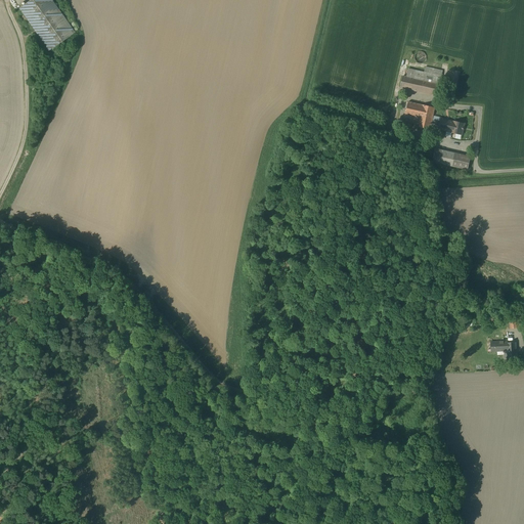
[(75,33),(51,0),(31,0),(19,8),(49,50),(75,33)]
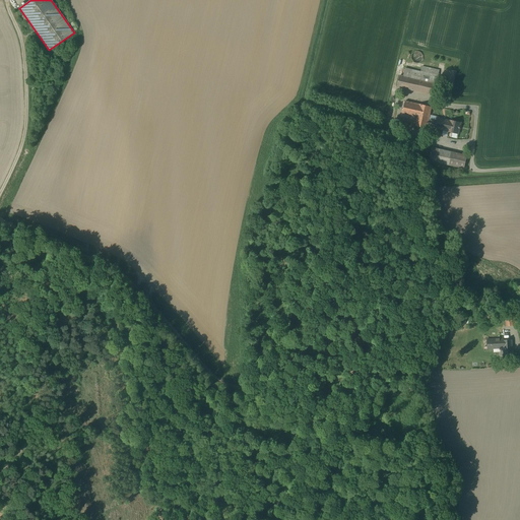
[(418,52),(417,52),(416,52),(415,52),(414,53),(413,53),(412,54),(412,55),(411,56),(411,57),(411,58),(411,59),(411,60),(412,61),(413,62),(414,63),(415,63),(417,63),(418,63),(419,63),(420,62),(421,61),(423,61),(423,60),(423,59),(423,58),(423,57),(423,56),(423,55),(421,54),(421,53),(420,53),(419,53),(418,52)]
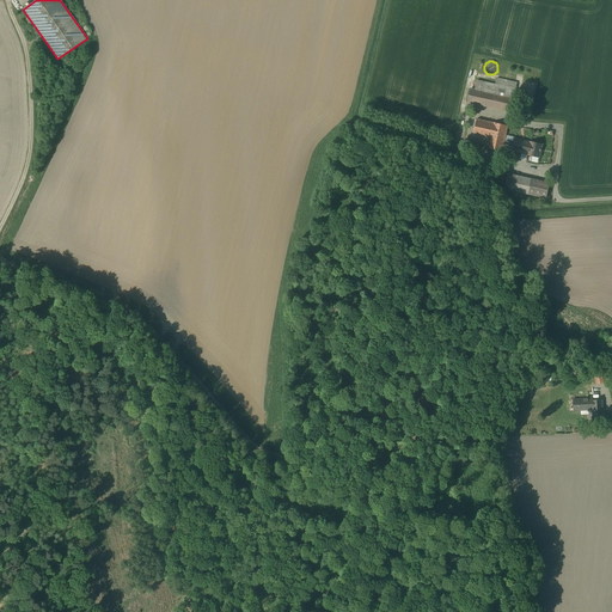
[(506,90),(484,85),(483,92),(479,105),(510,112),(515,90),(506,87),(506,90)]
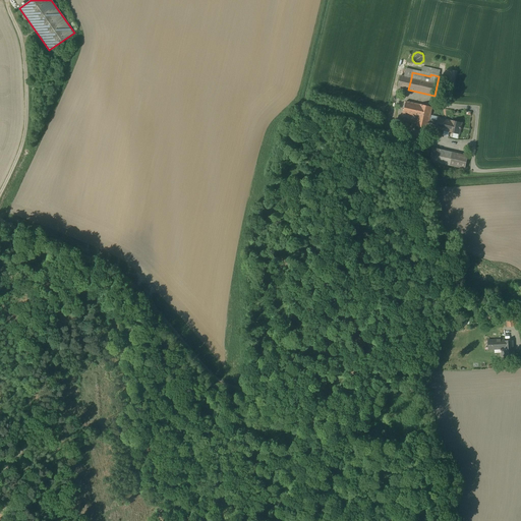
[(420,105),(406,102),(403,115),(411,116),(414,117),(417,118),(420,105)]
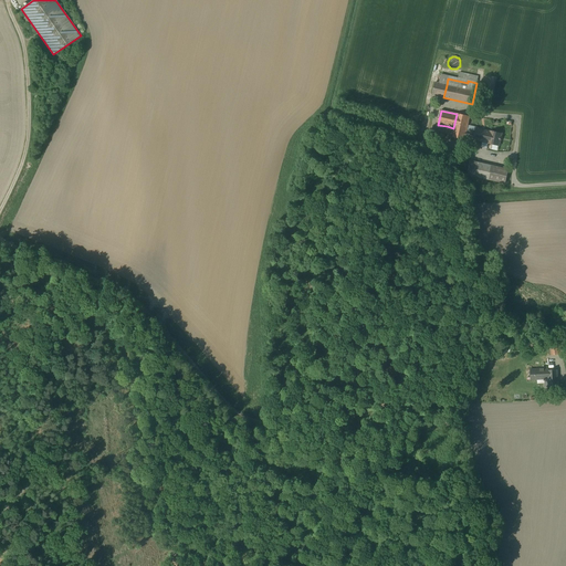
[(470,116),(457,114),(453,128),(451,137),(464,140),(465,135),(467,129),(470,116)]
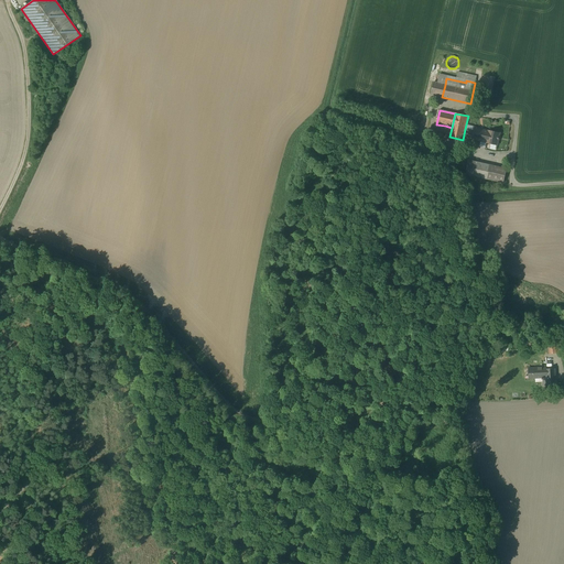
[(445,126),(436,125),(433,137),(442,138),(443,132),(445,126)]
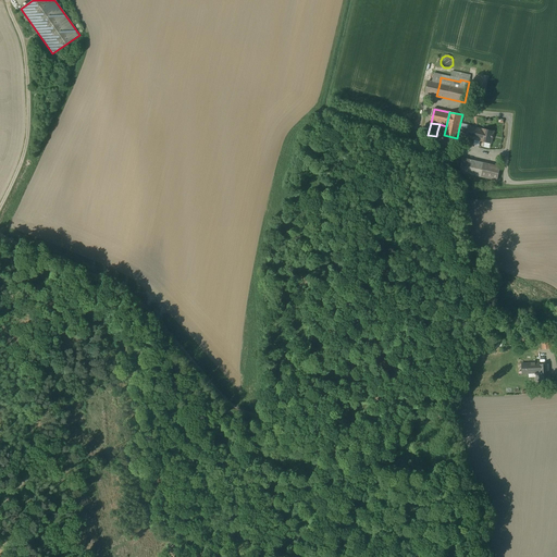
[(482,130),(469,127),(468,130),(459,127),(458,133),(460,134),(467,135),(466,137),(480,140),(482,130)]
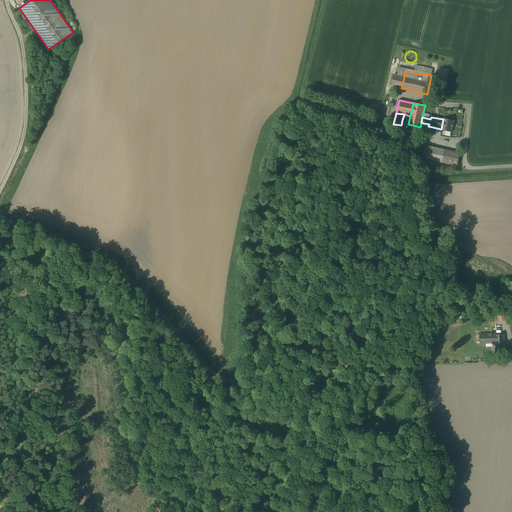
[(453,121),(443,119),(441,129),(441,130),(451,132),(452,127),(453,127),(453,125),(453,124),(453,121)]
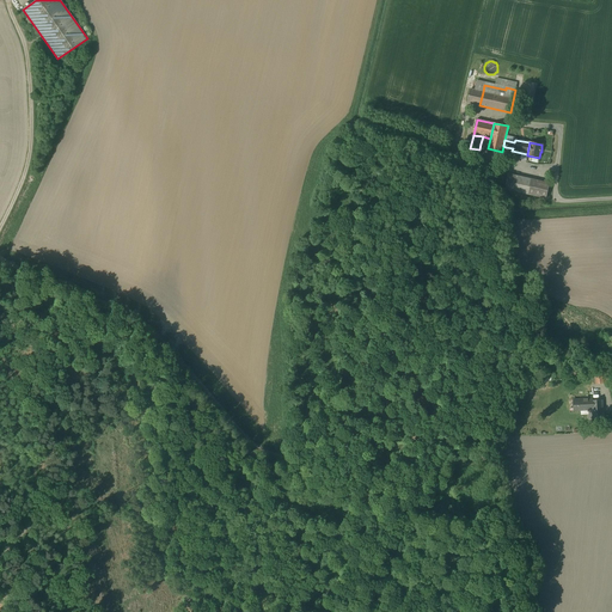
[(507,181),(502,171),(497,173),(501,184),(506,183),(507,182),(507,181)]
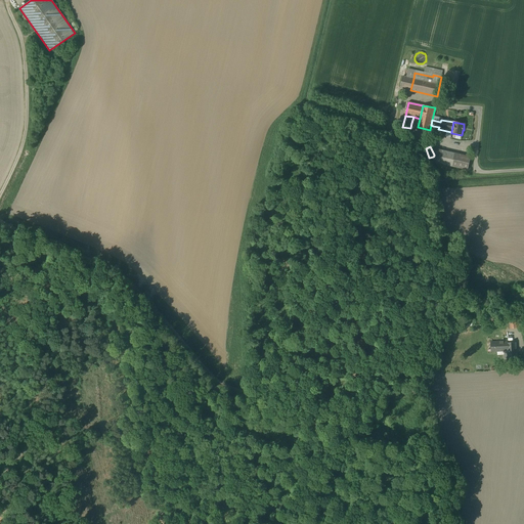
[(455,154),(440,150),(437,163),(452,167),(455,154)]
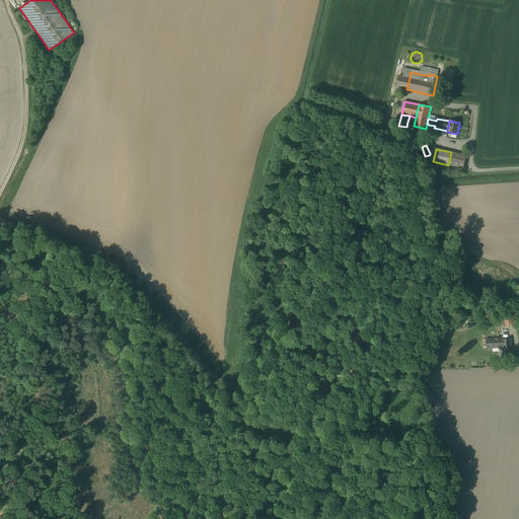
[(465,155),(451,152),(448,165),(463,168),(465,155)]
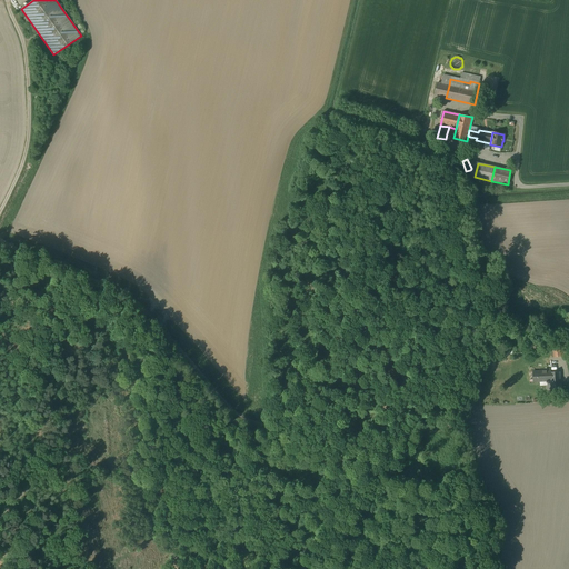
[(550,371),(532,371),(533,382),(548,381),(551,381),(550,372),(550,371)]
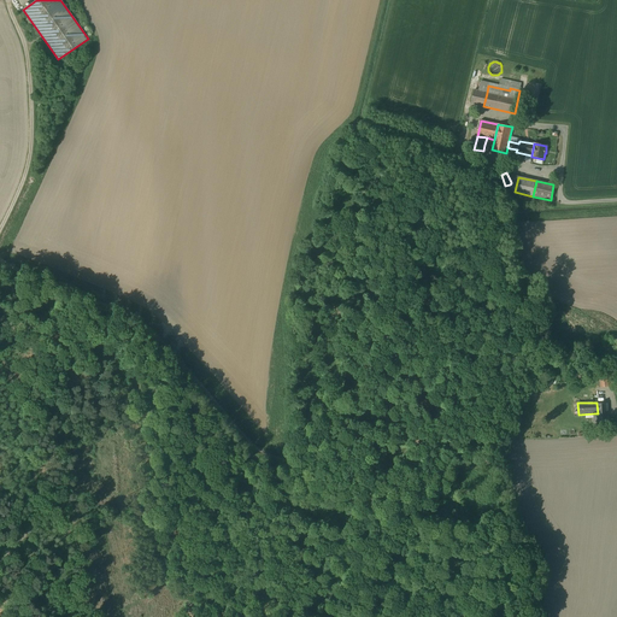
[(606,404),(597,404),(598,413),(594,413),(594,422),(607,422),(606,404)]
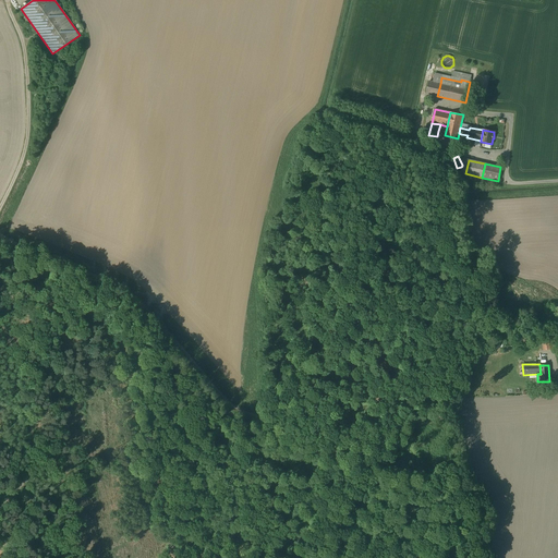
All buildings are outlined.
